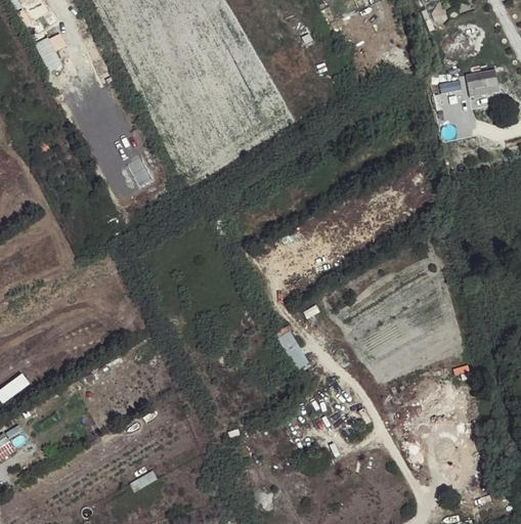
[(34,43),(48,71),(61,63),(47,36),(34,43)]
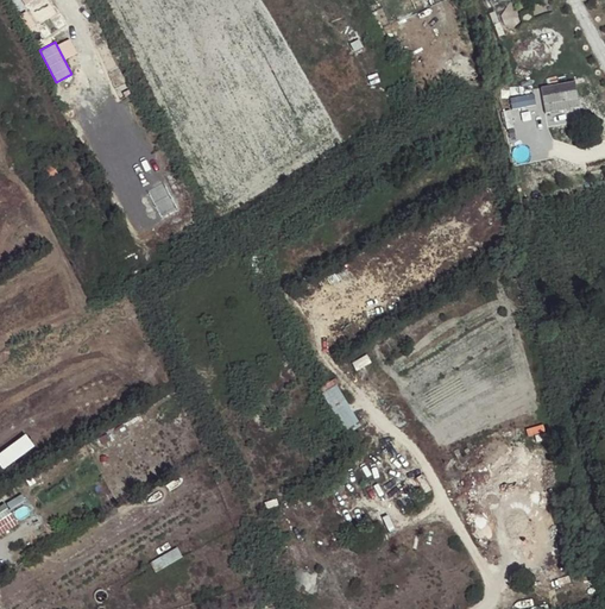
[(577,83),(506,92),(510,115),(579,106),(577,83)]
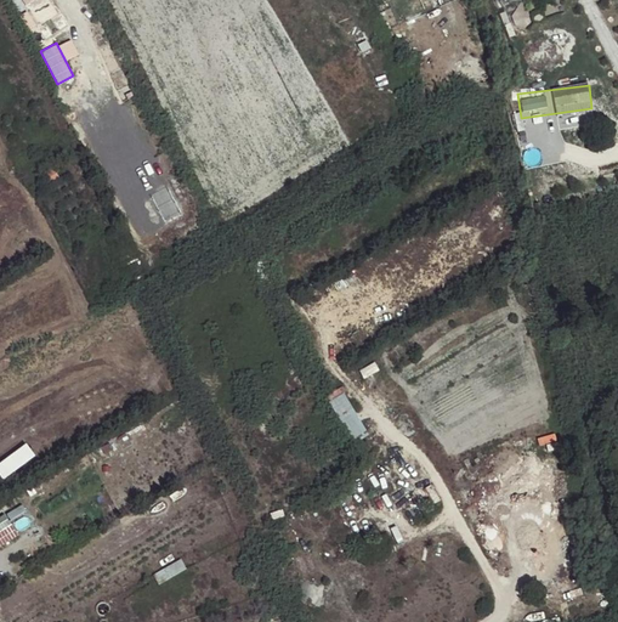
[(325,399),(353,440),(368,430),(341,389),(325,399)]
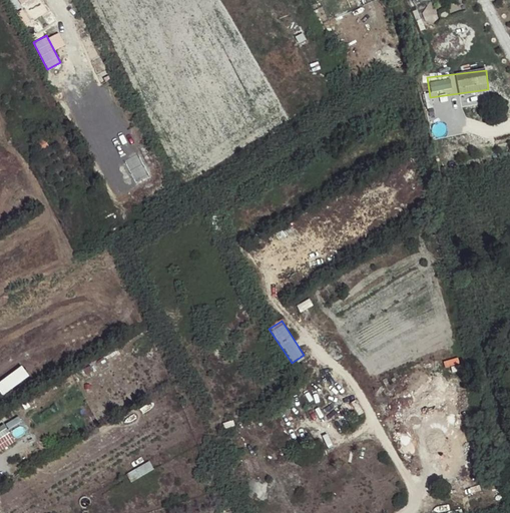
[(0,392),(2,395),(30,377),(22,366),(0,380),(0,392)]
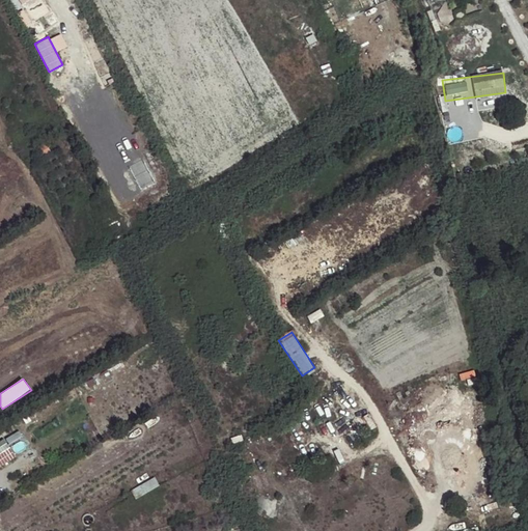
[(8,444),(21,437),(18,430),(5,438),(8,444)]
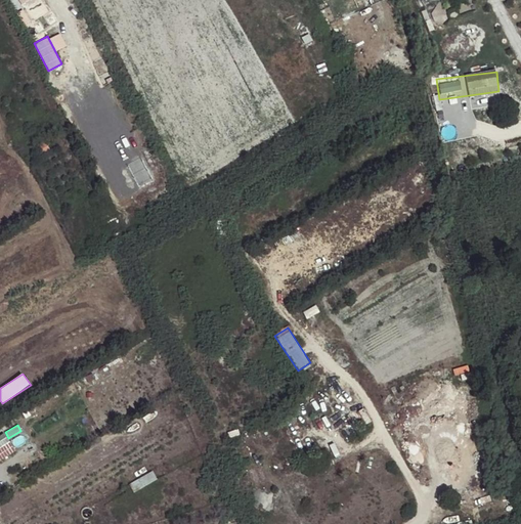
[(4,432),(0,434),(0,459),(15,450),(4,432)]
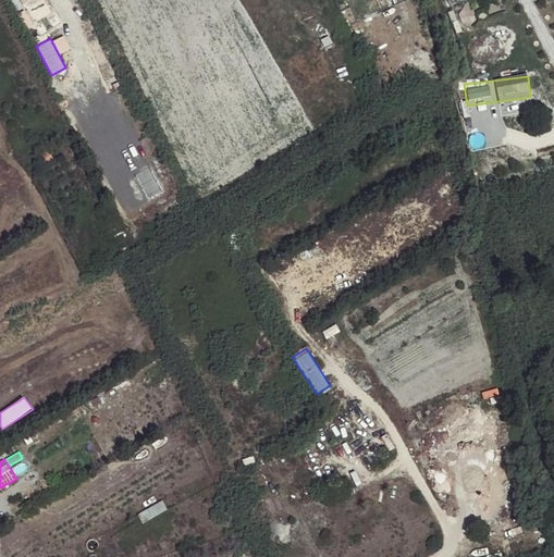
[(161,500),(136,514),(140,522),(165,508),(161,500)]
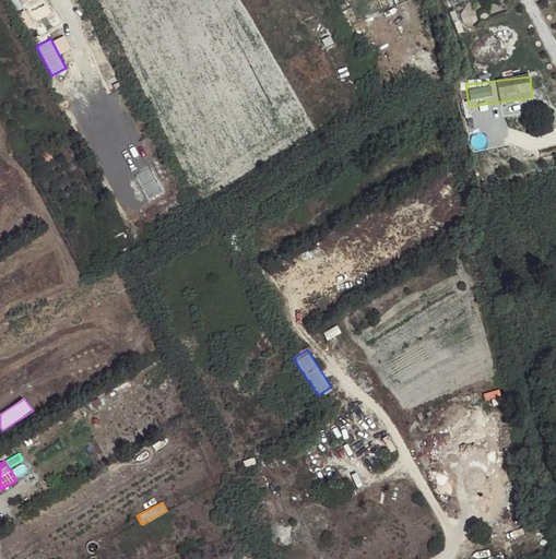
All buildings are outlined.
